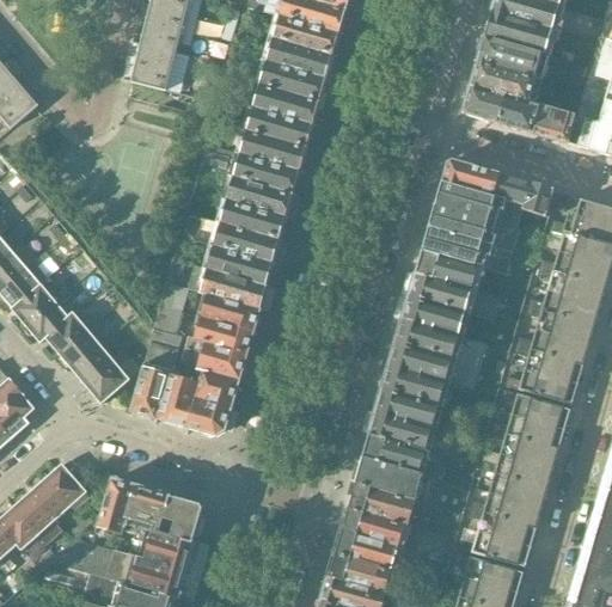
[(150,0),(150,2),(196,14),(200,0),(150,0)]
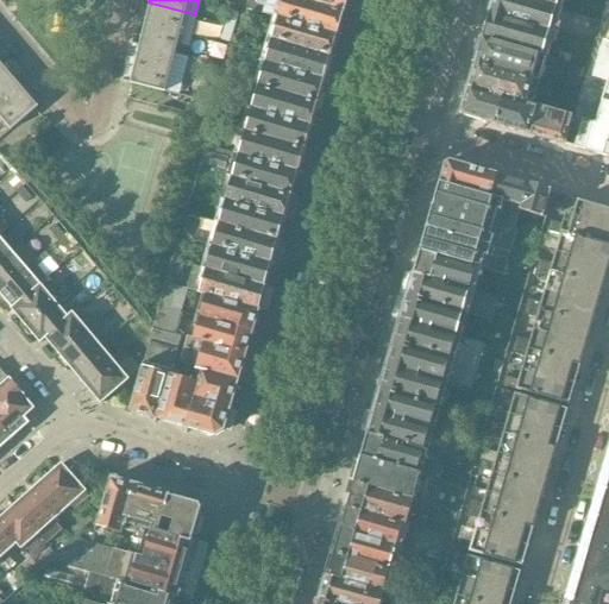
[(345,10),(313,0),(246,0),(245,6),(277,16),(338,32),(345,10)]
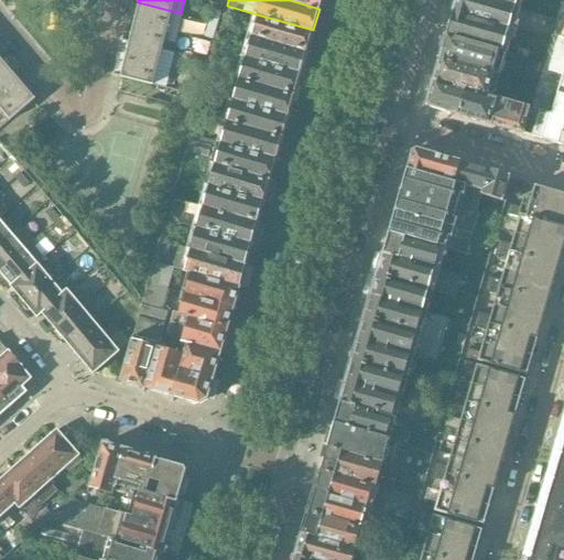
[(290,0),(320,9),(322,0),(290,0)]
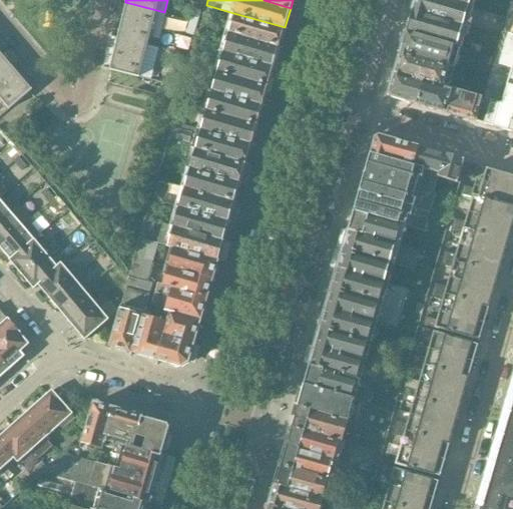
[(464,15),(468,4),(454,0),(414,0),(412,10),(470,26),(473,18),(464,15)]
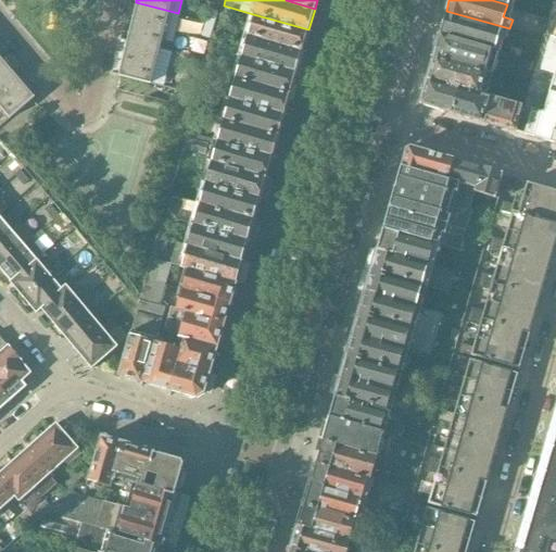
[(178,13),(136,2),(131,20),(174,30),(178,13)]
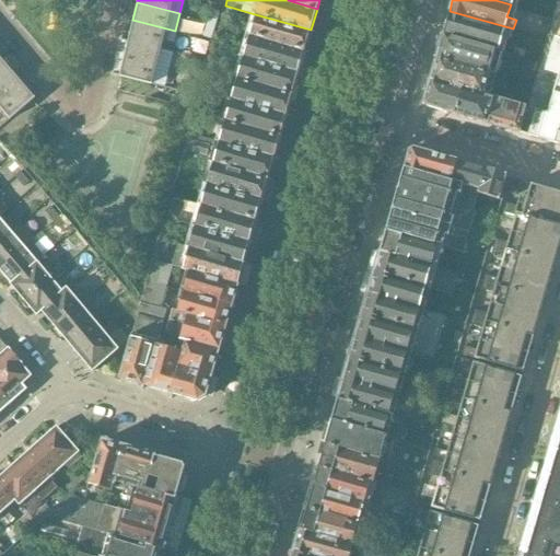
[(211,7),(208,20),(214,22),(219,9),(211,7)]
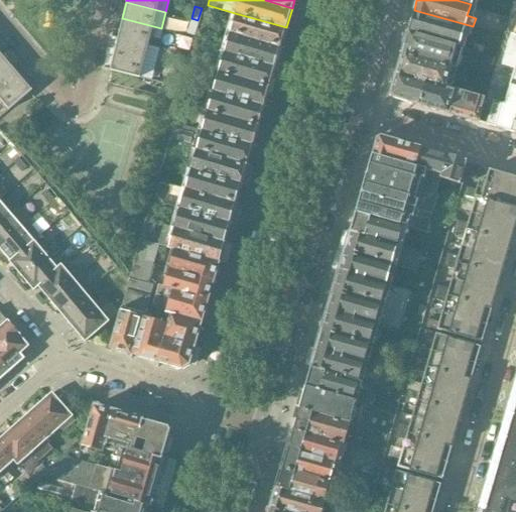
[(501,34),(473,26),(414,10),(408,30),(459,44),(459,43),(460,43),(495,53),(501,34)]
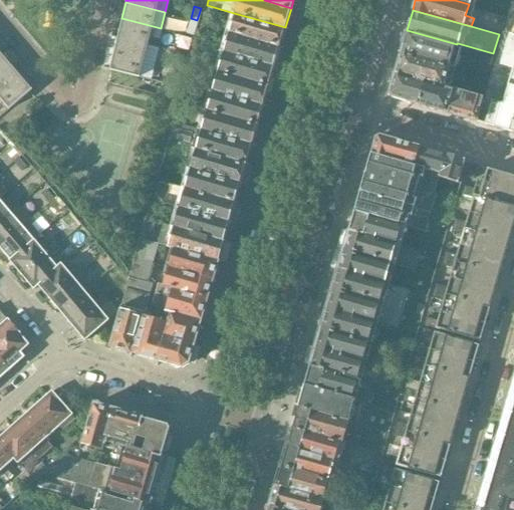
[(285,27),(234,13),(229,31),(280,46),(285,27)]
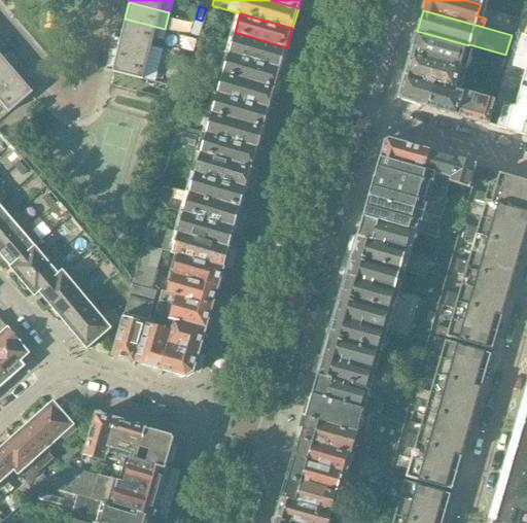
[(165,29),(125,19),(120,35),(151,42),(154,27),(159,28),(156,35),(163,37),(165,29)]
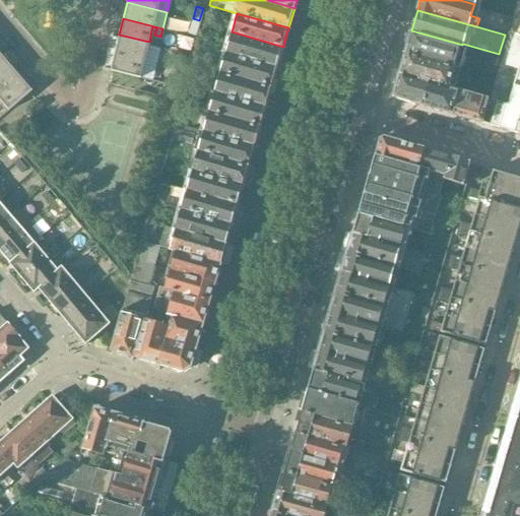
[(199,20),(193,18),(189,30),(195,33),(199,20)]
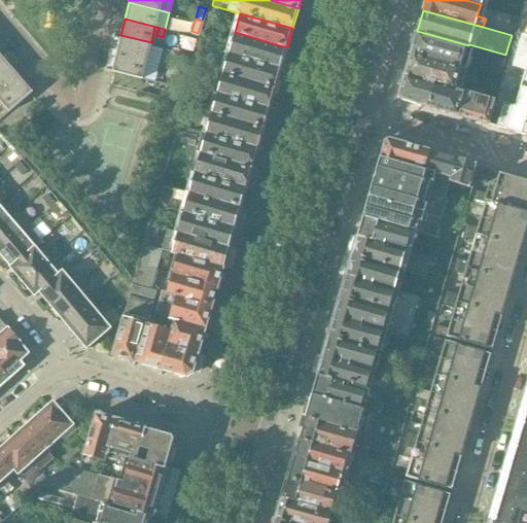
[(507,57),(479,48),(479,47),(468,44),(468,45),(417,31),(411,53),(464,68),(472,69),(501,77),(507,57)]
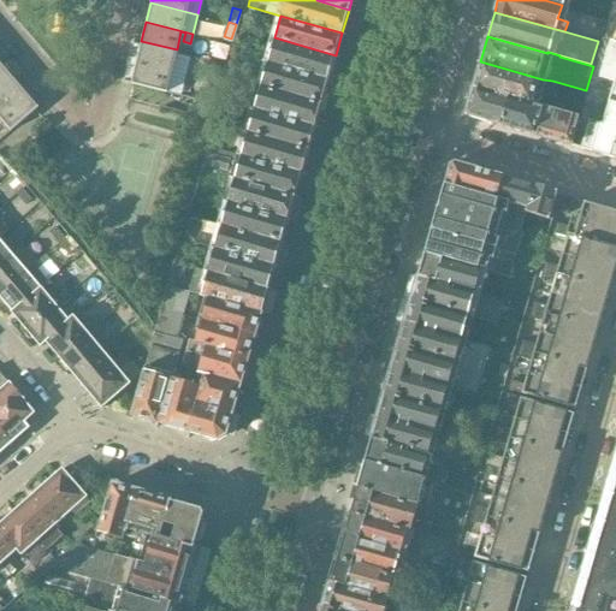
[(336,55),(274,37),(268,60),(329,78),(336,55)]
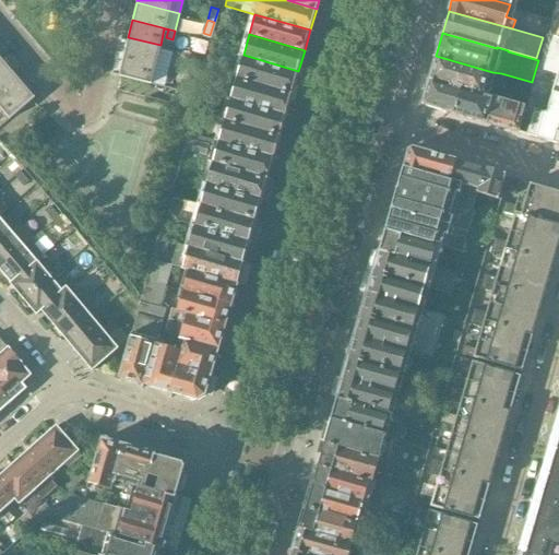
[(558,35),(554,34),(544,67),(558,71),(551,92),(539,87),(534,106),(525,104),(519,129),(526,131),(526,132),(558,141),(558,35)]
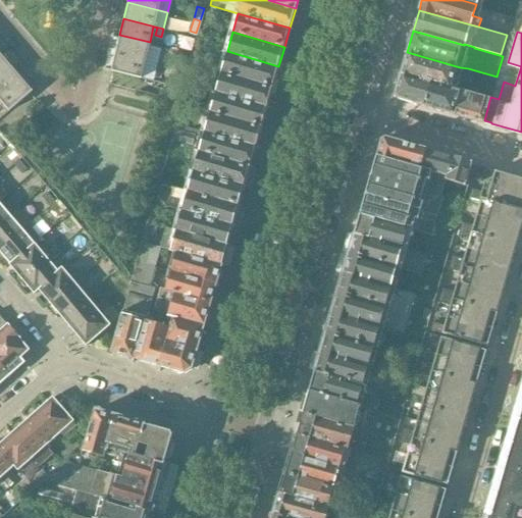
[(119,35),(115,51),(111,68),(141,75),(150,42),(119,35)]
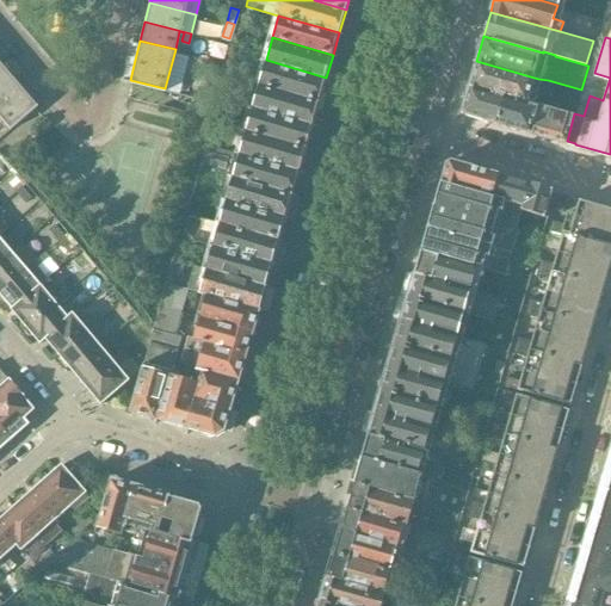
[(0,85),(13,74),(0,59),(0,85)]
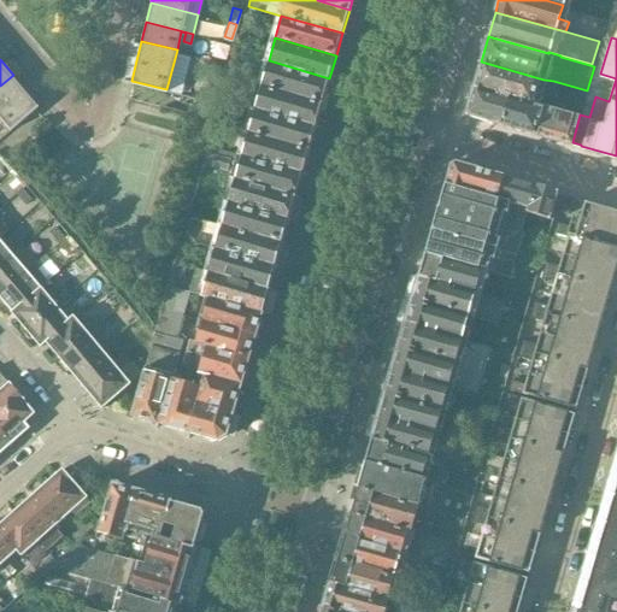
[(329,78),(269,60),(262,84),(322,101),(329,78)]
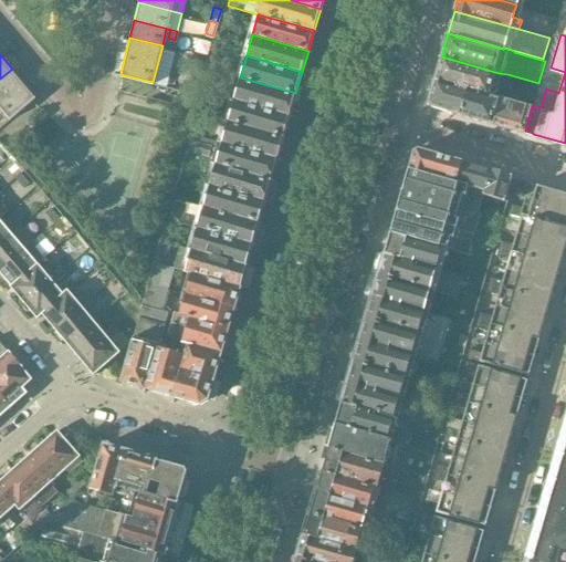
[(499,73),(441,56),(435,79),(492,95),(492,94),(499,73)]
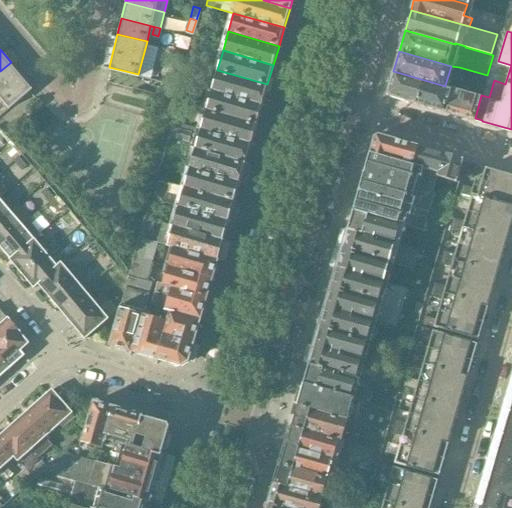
[(32,86),(11,62),(0,71),(0,95),(9,106),(32,86)]
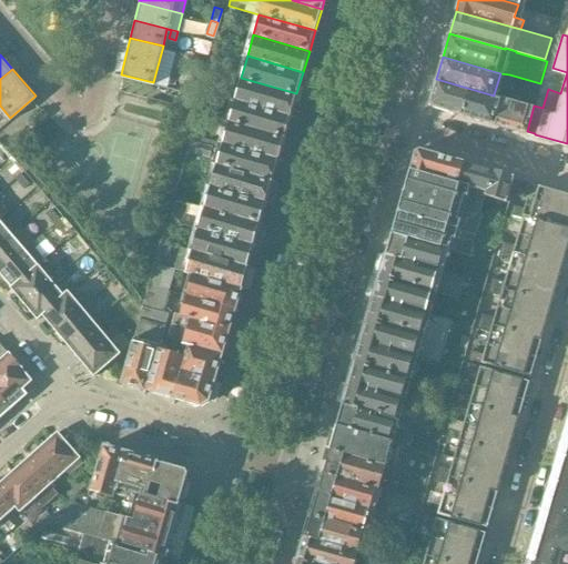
[(296,93),(241,78),(235,99),(291,114),(296,93)]
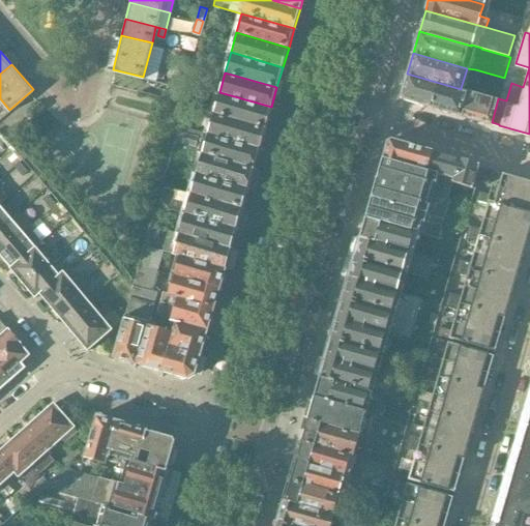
[(461,89),(407,74),(402,90),(406,97),(460,113),(467,90),(461,88),(461,89)]
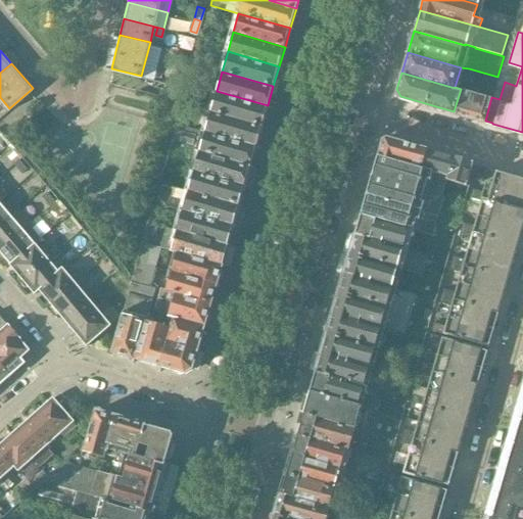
[(491,97),(461,89),(454,111),(485,121),(491,97)]
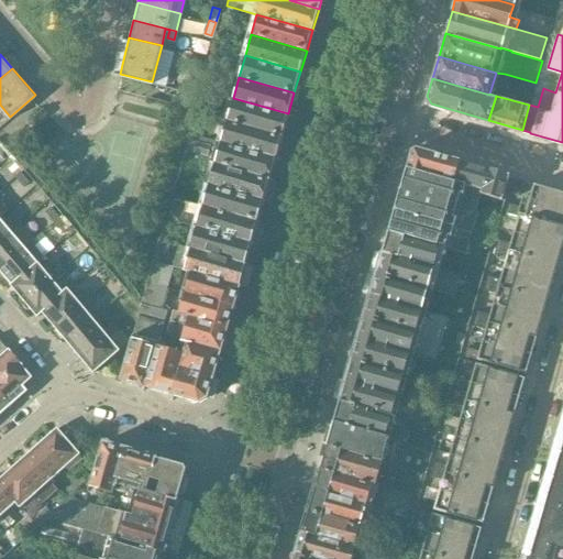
[(288,113),(233,98),(227,119),(282,135),(288,113)]
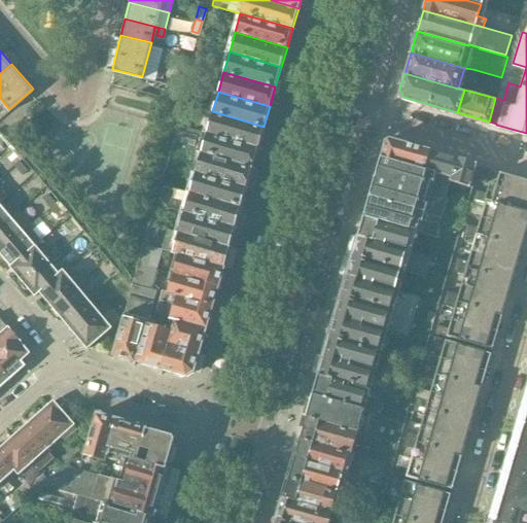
[(264,127),(212,111),(207,131),(258,145),(264,127)]
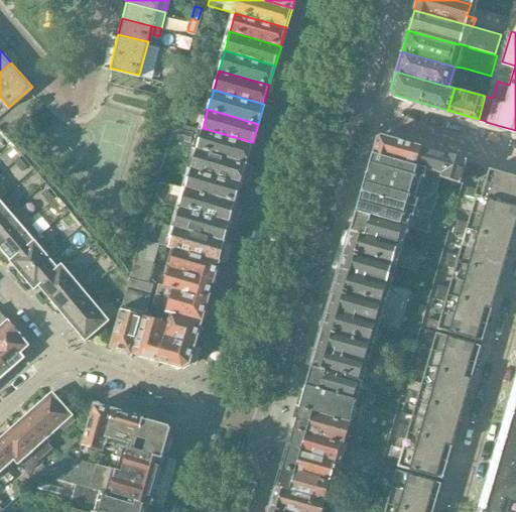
[(13,132),(21,125),(14,118),(7,124),(13,132)]
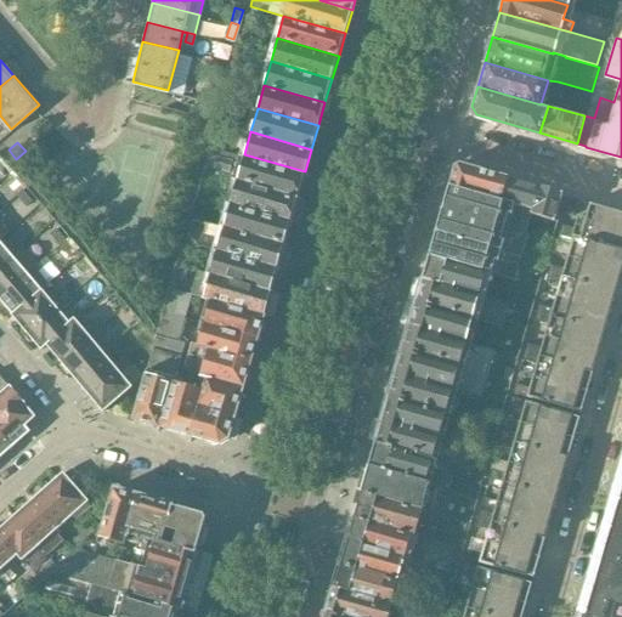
[(238,176),(244,154),(210,143),(203,167),(238,176)]
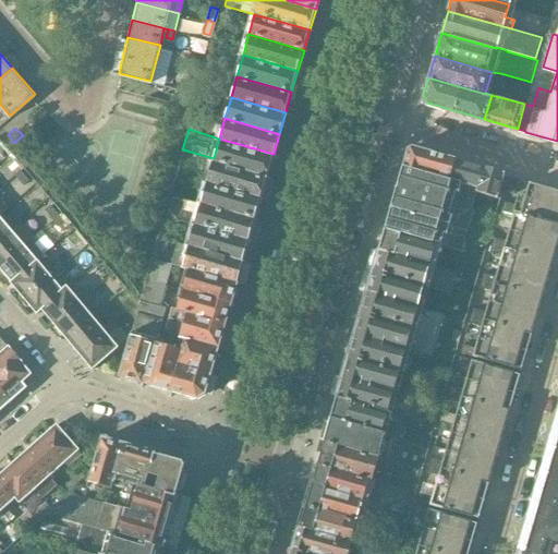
[(274,154),(219,139),(214,158),(267,175),(274,154)]
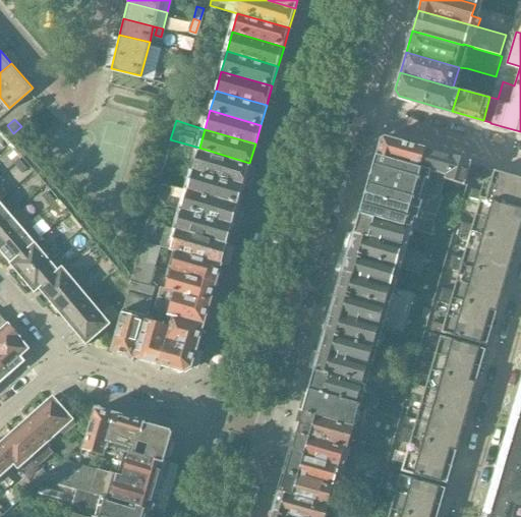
[(416,167),(422,145),(387,134),(381,138),(375,155),(416,167)]
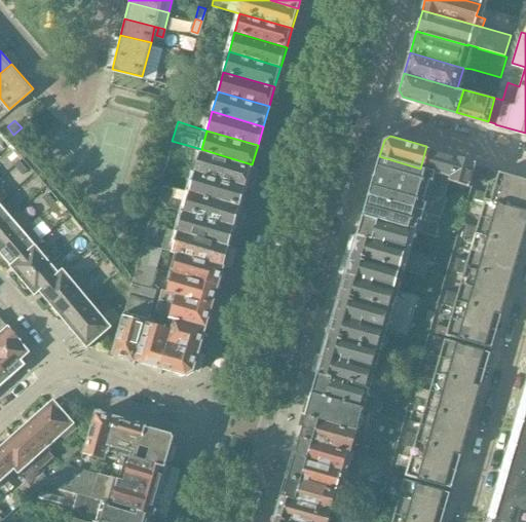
[(467,186),(476,160),(426,146),(420,169),(436,173),(449,177),(448,181),(467,186)]
